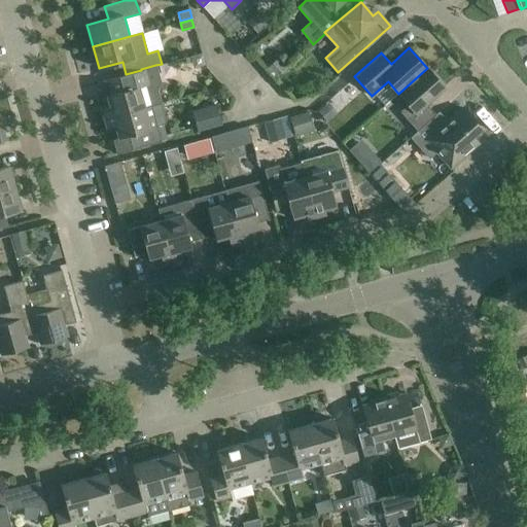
[(141,70),(126,74),(104,80),(108,95),(106,95),(110,107),(107,110),(102,111),(105,119),(162,103),(157,90),(161,80),(155,65),(141,69),(141,70)]
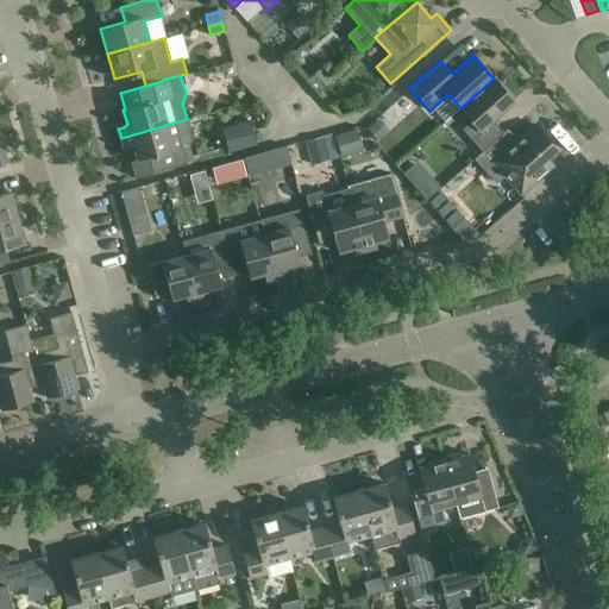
[(494,79),(460,108),(471,121),(463,130),(479,148),(464,161),(468,164),(503,132),(493,120),(514,101),(494,79)]
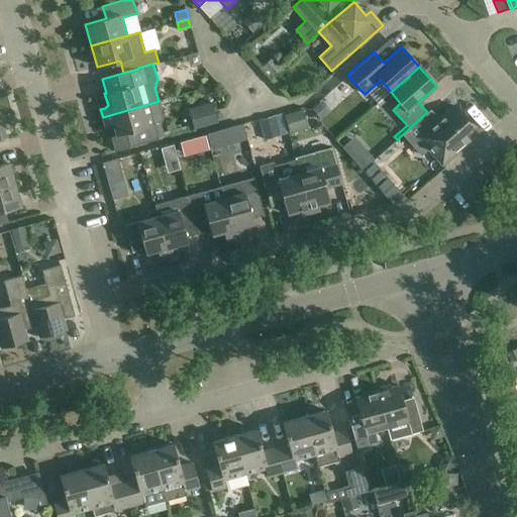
[(158,101),(103,117),(104,123),(109,122),(113,123),(116,135),(126,132),(129,146),(158,138),(152,120),(160,118),(162,114),(158,101)]
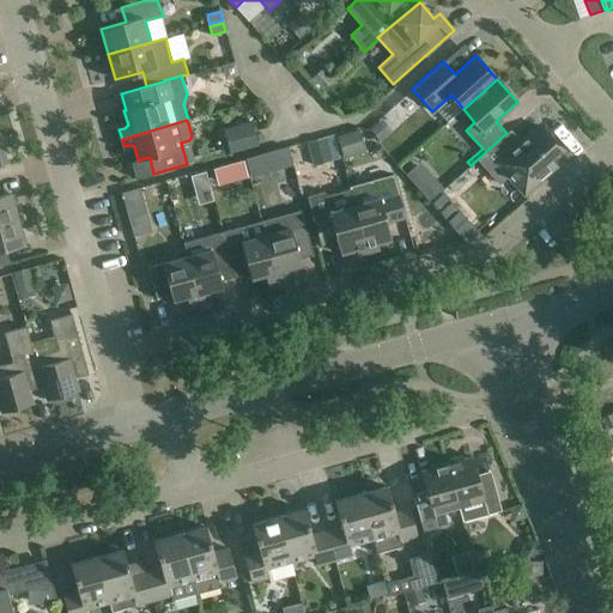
[(258,145),(256,139),(250,120),(223,128),(230,153),(258,145)]
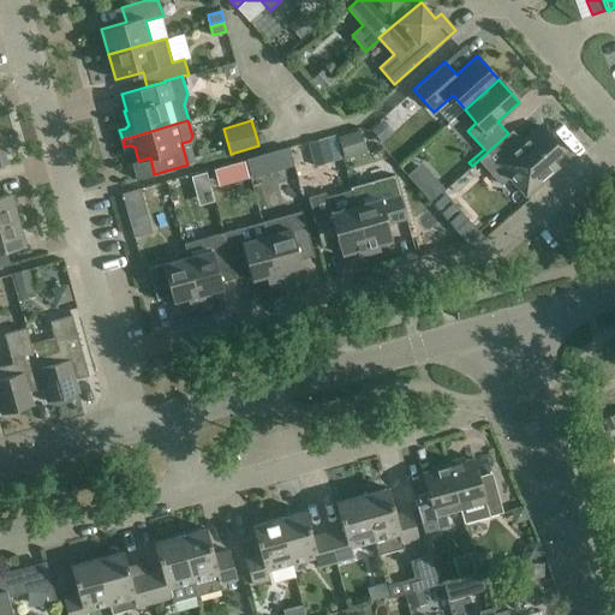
[(539,125),(521,142),(505,156),(515,167),(507,174),(525,196),(559,167),(550,159),(561,149),(539,125)]
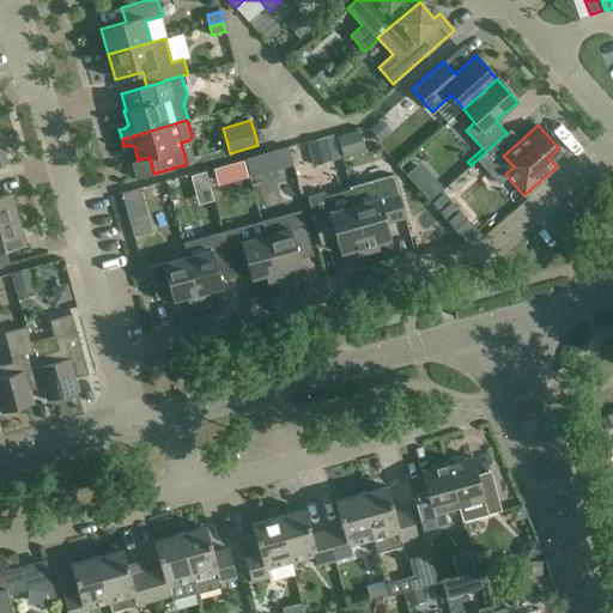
[(357,131),(309,138),(313,161),(343,156),(341,143),(358,140),(357,131)]
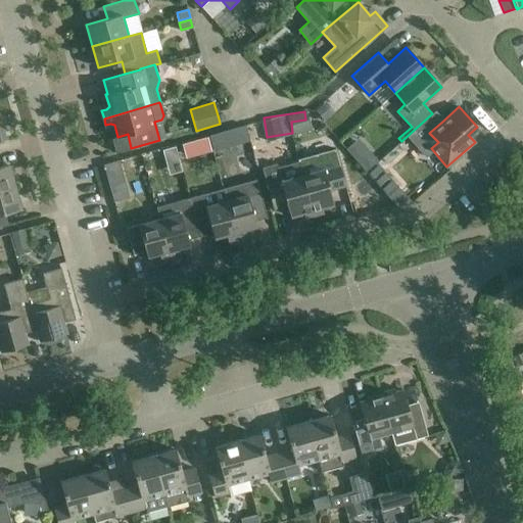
[(207,134),(211,150),(247,140),(243,124),(207,134)]
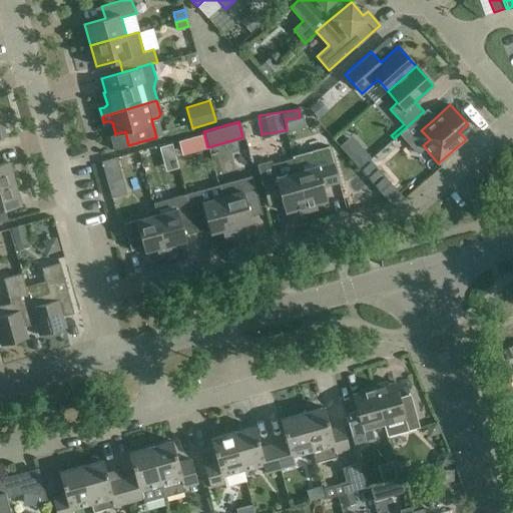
[(202,134),(178,141),(182,155),(206,147),(202,134)]
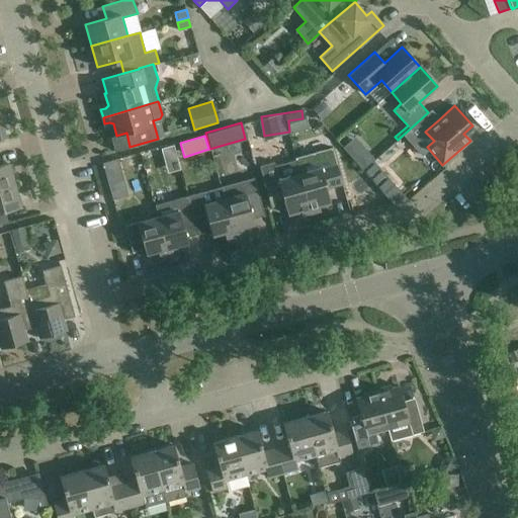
[(173,145),(160,149),(163,159),(171,162),(177,160),(173,145)]
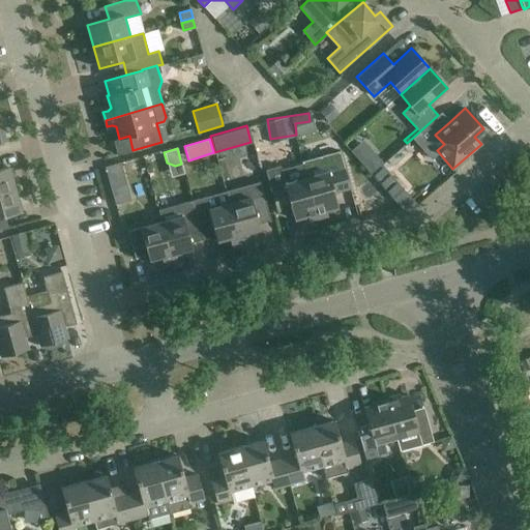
[(377,155),(364,167),(371,174),(382,165),(383,164),(377,155)]
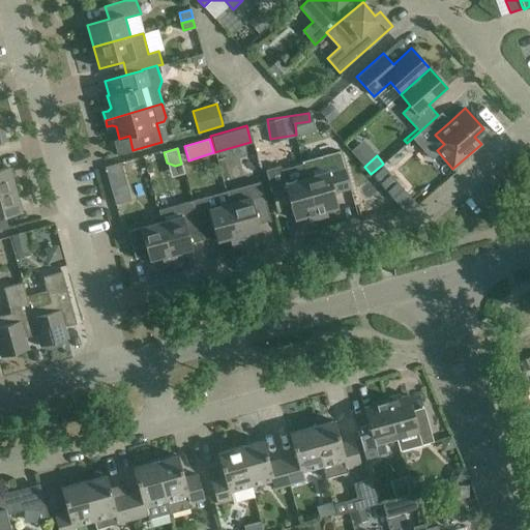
[(120,163),(105,167),(110,183),(111,188),(113,194),(121,192),(125,183),(120,163)]
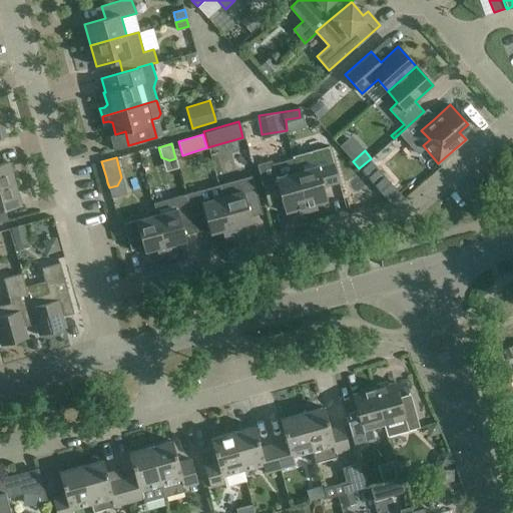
[(307,211),(296,172),(293,158),(273,164),(272,161),(257,164),(267,201),(281,197),(285,212),(299,208),(300,213),(307,211)]
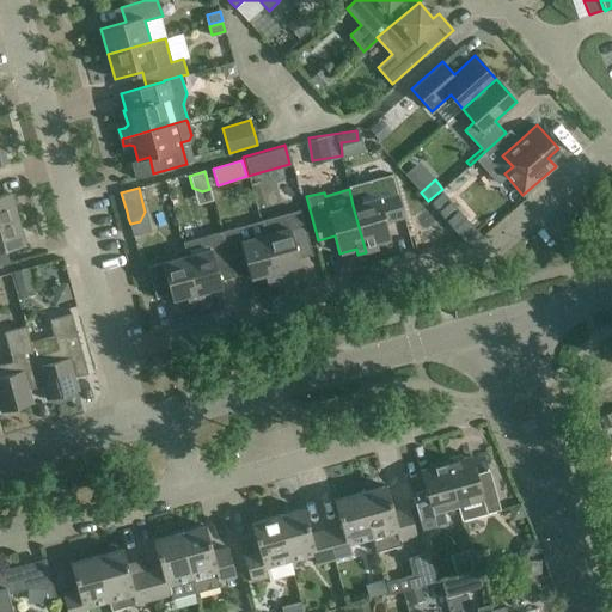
[(353,206),(366,252),(375,250),(373,244),(390,239),(385,222),(402,218),(393,189),(377,193),(379,199),(353,206)]
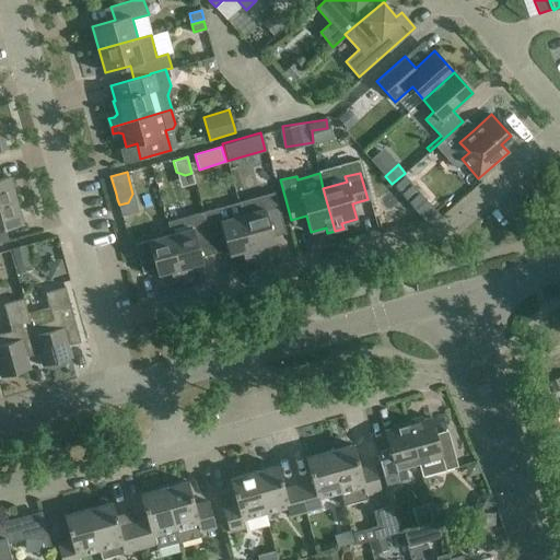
[(392,184),(415,210),(416,210),(427,200),(404,174),(392,184)]
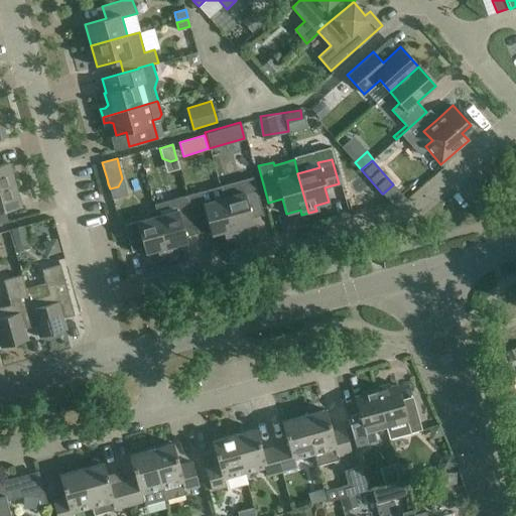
[(0,164),(0,187),(14,184),(8,162),(0,164)]
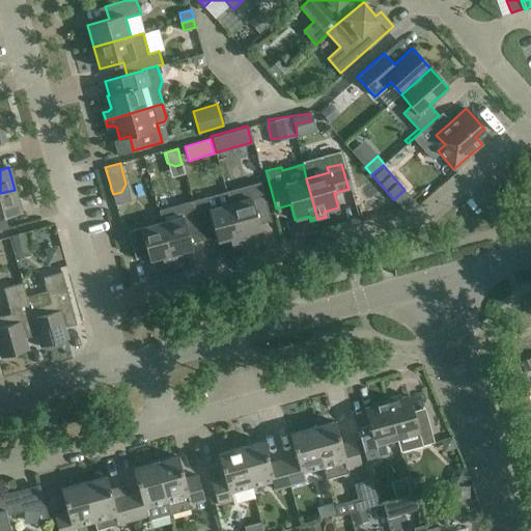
[(226,192),(241,243),(248,241),(247,236),(248,232),(260,229),(258,224),(271,221),(260,183),(226,192)]
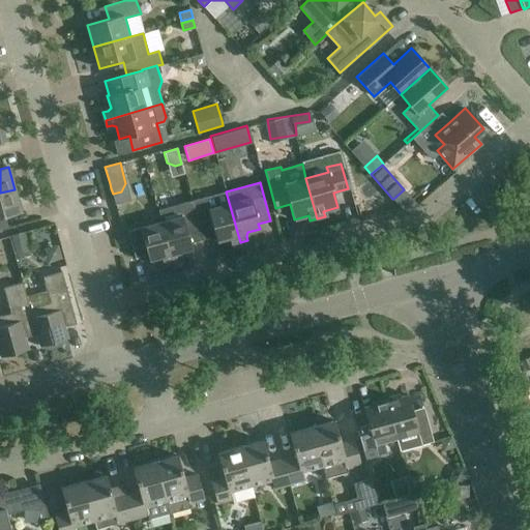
[(15,189),(0,193),(0,229),(3,229),(0,218),(0,216),(21,211),(15,189)]
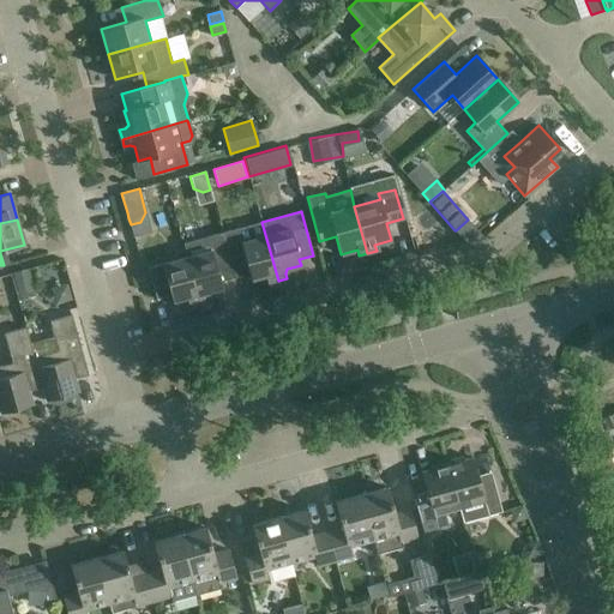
[(222,233),(226,246),(235,277),(250,272),(251,278),(265,275),(269,278),(270,283),(278,281),(262,222),(262,221),(222,233)]
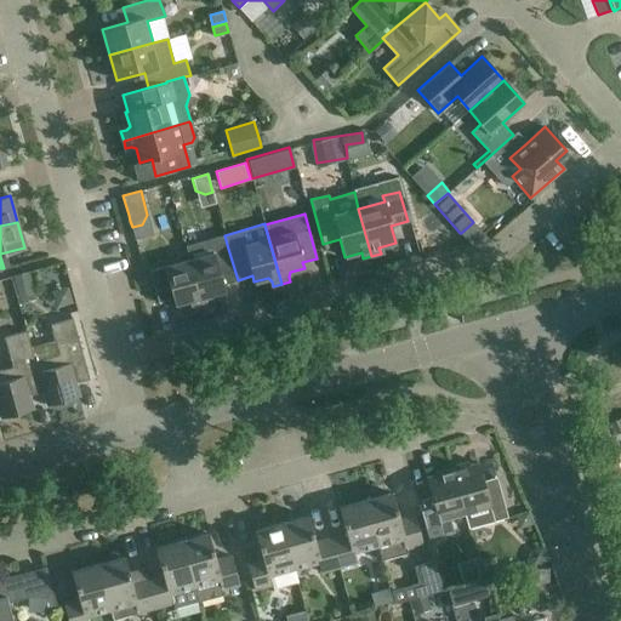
[(238,280),(228,249),(189,260),(203,307),(211,305),(209,298),(210,295),(224,290),(223,284),(238,280)]
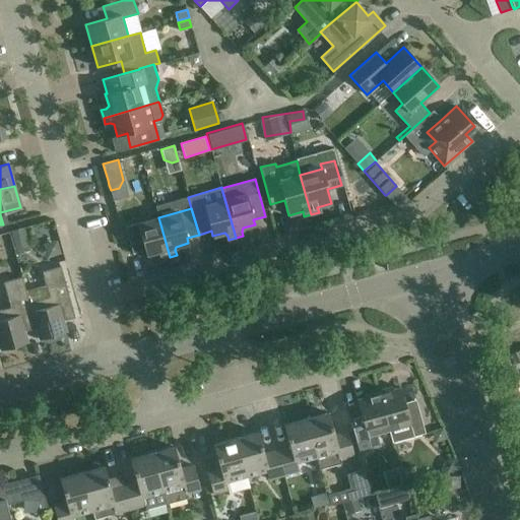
[(161,259),(170,257),(158,217),(125,226),(132,253),(144,250),(146,255),(158,251),(160,254),(161,259)]
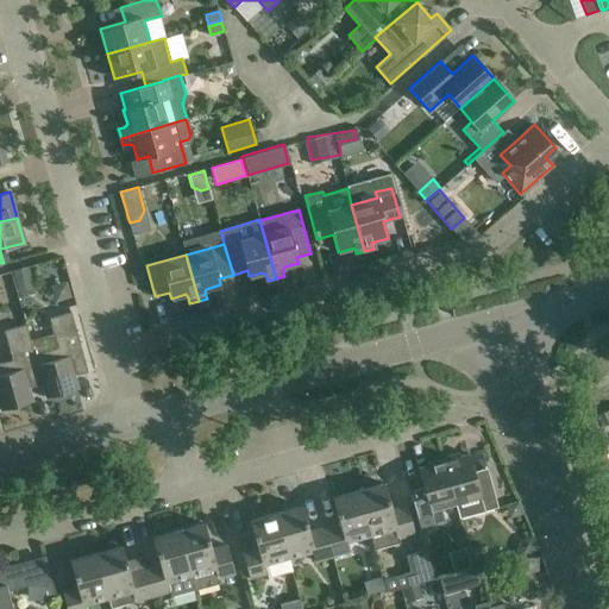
[(12,269),(19,294),(32,290),(26,267),(12,269)]
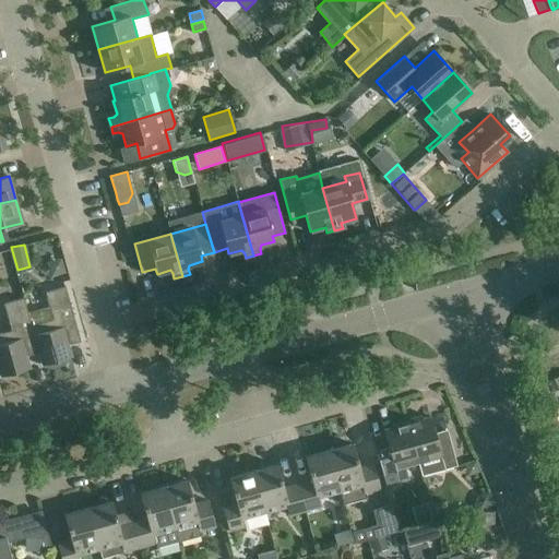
[(66,286),(46,293),(50,307),(27,312),(31,324),(39,353),(37,353),(40,365),(64,358),(61,346),(81,341),(66,286)]
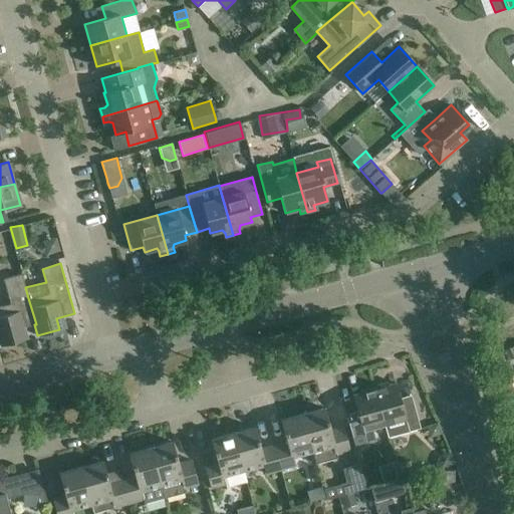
[(28,298),(25,287),(22,273),(4,278),(11,302),(0,305),(0,345),(21,339),(18,328),(34,324),(36,324),(28,298)]
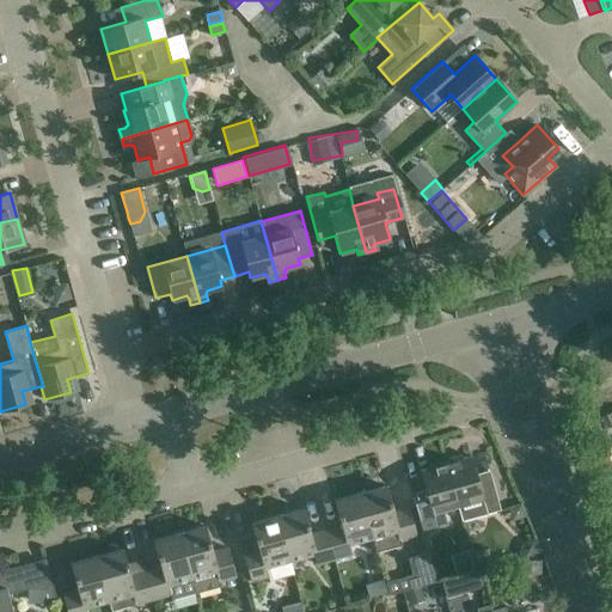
[(611,408),(598,415),(610,441),(611,440),(611,408)]
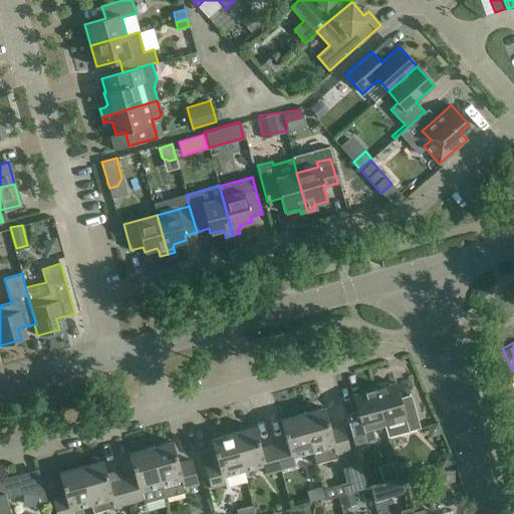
[(372,386),(383,425),(388,437),(421,428),(412,399),(401,402),(396,382),(388,386),(387,382),(372,386)]
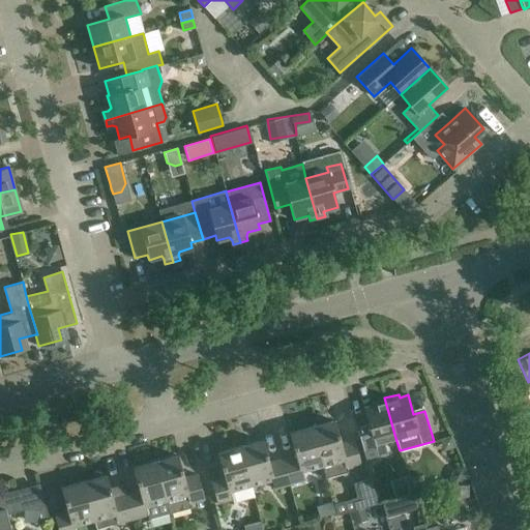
[(395,438),(384,398),(371,402),(372,405),(363,408),(369,427),(357,431),(365,460),(377,457),(374,444),(395,438)]
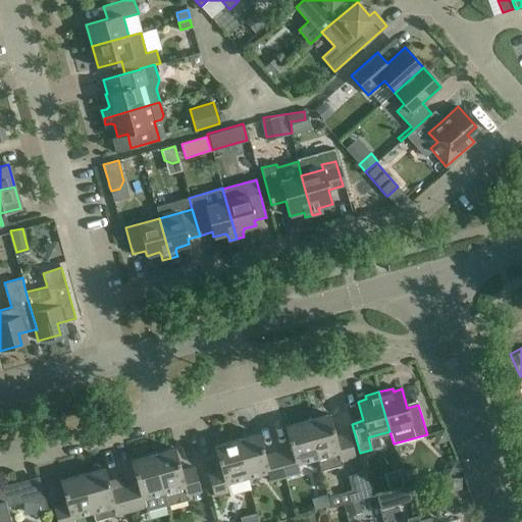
[(307,420),(317,458),(321,470),(343,465),(342,461),(355,457),(349,432),(335,436),(329,414),(307,420)]
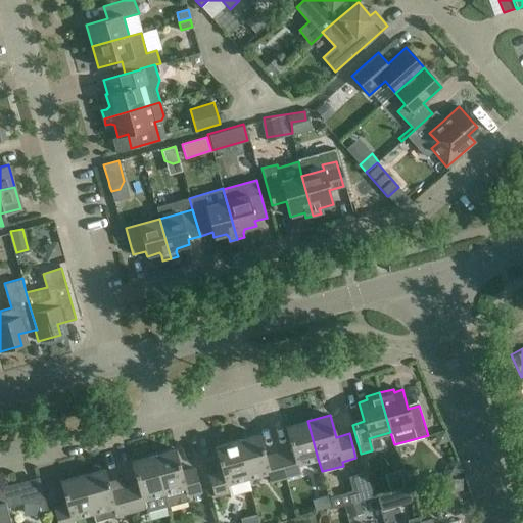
[(297,465),(318,459),(307,421),(285,427),(291,449),(278,454),(285,477),(300,473),(297,465)]
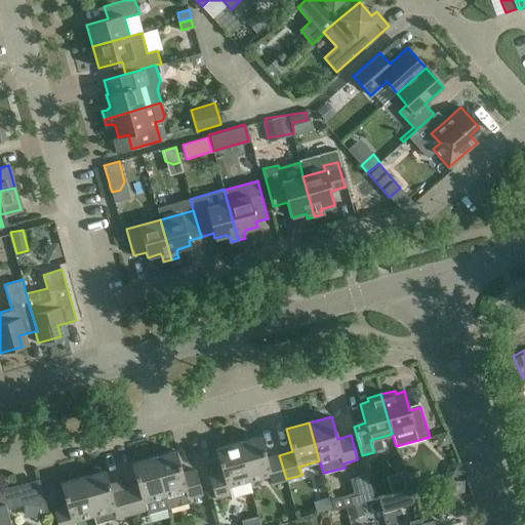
[(271,484),(286,479),(279,455),(267,458),(260,436),(237,443),(248,480),(268,475),(271,484)]
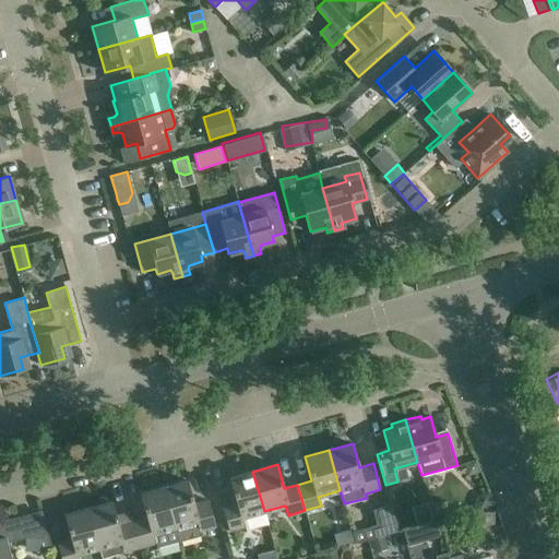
[(268,524),(264,511),(252,472),(229,478),(233,490),(226,492),(227,498),(226,500),(225,501),(223,503),(223,506),(222,509),(222,511),(223,514),(224,518),(226,520),(229,532),(245,526),(246,531),(268,524)]
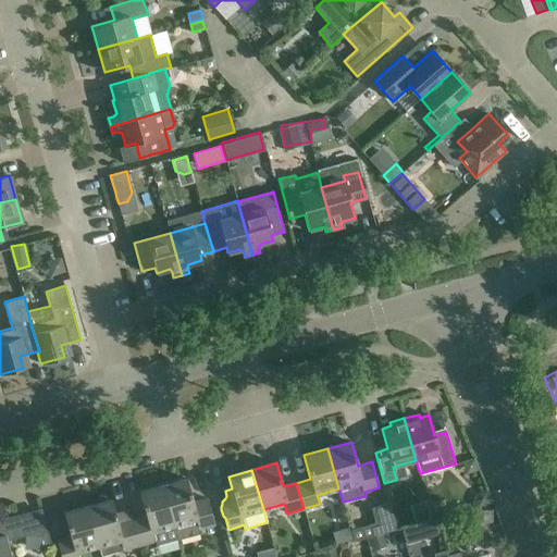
[(163,485),(177,540),(199,533),(198,529),(214,524),(207,498),(194,502),(187,479),(163,485)]
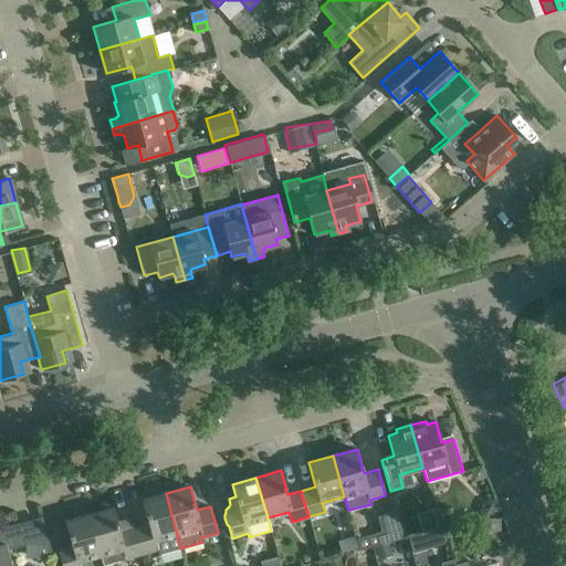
[(159,554),(180,548),(166,493),(142,500),(148,524),(134,527),(140,554),(158,549),(159,554)]
